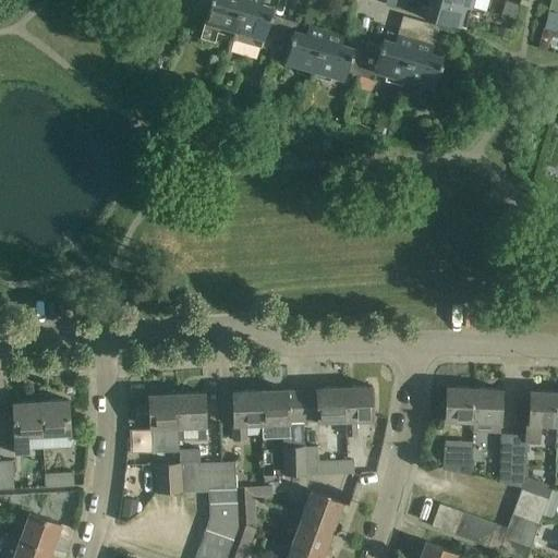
[(232,36),(242,0),(196,0),(195,8),(208,11),(201,37),(215,40),(217,32),(232,36)]
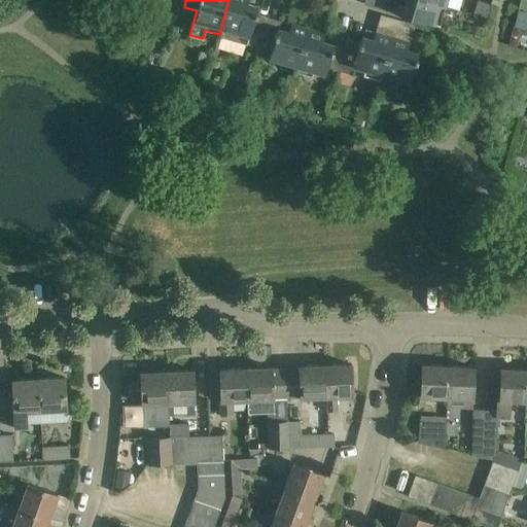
[(259,47),(268,16),(257,13),(257,12),(256,11),(258,6),(247,3),(247,0),(229,0),(219,34),(219,36),(259,47)]
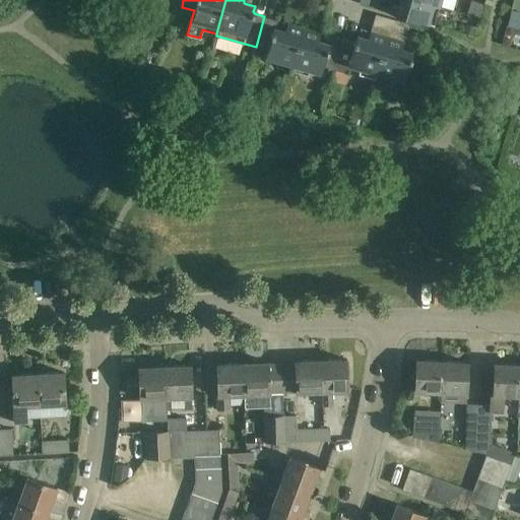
[(440,6),(416,0),(398,0),(398,3),(386,0),(380,0),(378,9),(434,26),(440,6)]
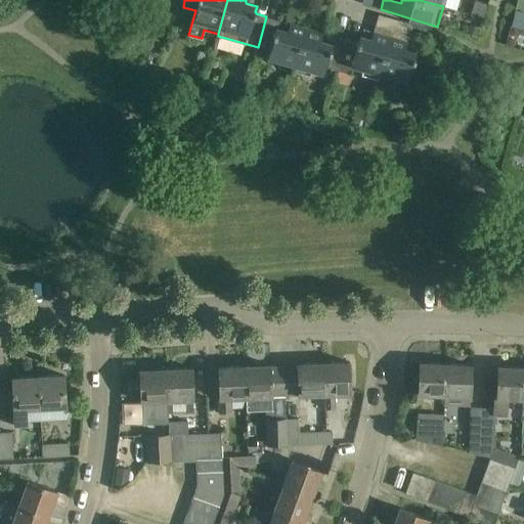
[(523,11),(515,9),(511,27),(523,30),(523,26),(523,11)]
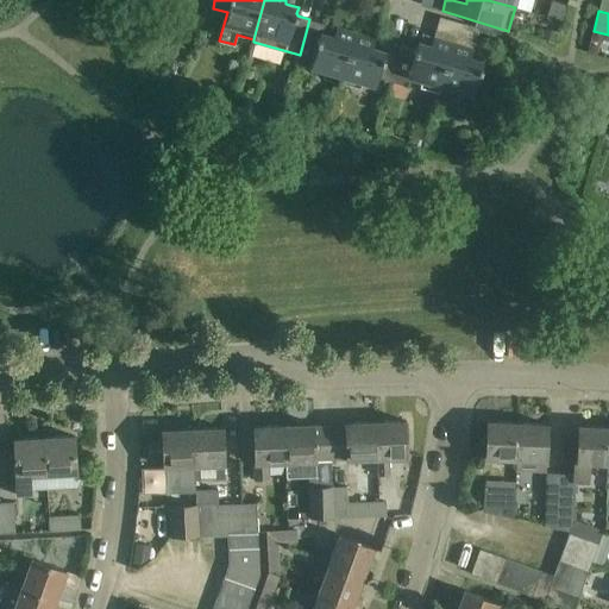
[(343,77),(356,33),(337,27),(334,33),(324,30),(325,24),(309,19),(300,55),(313,60),(311,68),(343,77)]
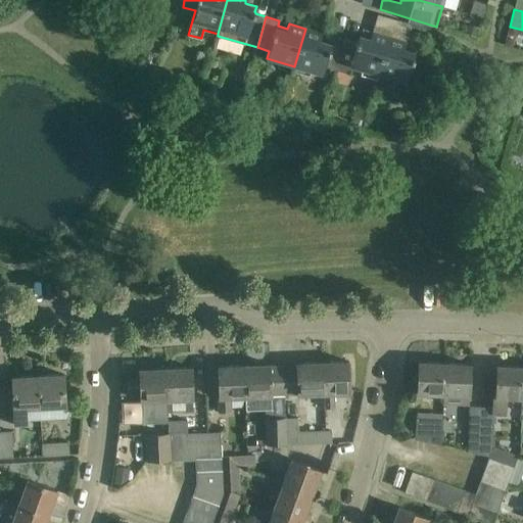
[(411,24),(399,20),(395,32),(408,36),(411,24)]
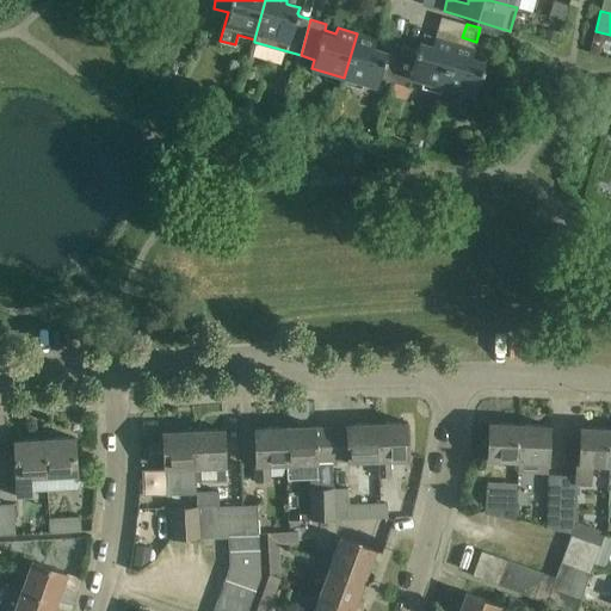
[(376,38),(357,34),(344,78),(377,87),(380,78),(393,82),(403,47),(388,42),(386,48),(375,45),(376,38)]
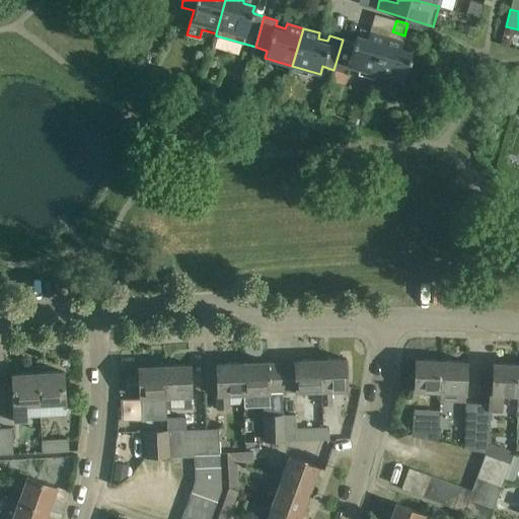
[(386,36),(370,31),(368,39),(357,35),(355,42),(354,41),(353,43),(343,40),(334,70),(347,74),(349,66),(359,69),(358,74),(374,78),(386,36)]
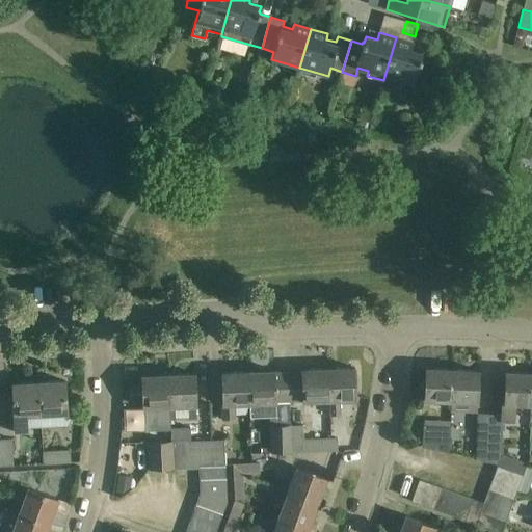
[(413,43),(396,37),(383,80),(399,85),(400,80),(413,84),(419,63),(420,63),(422,59),(420,59),(422,53),(410,50),(413,43)]
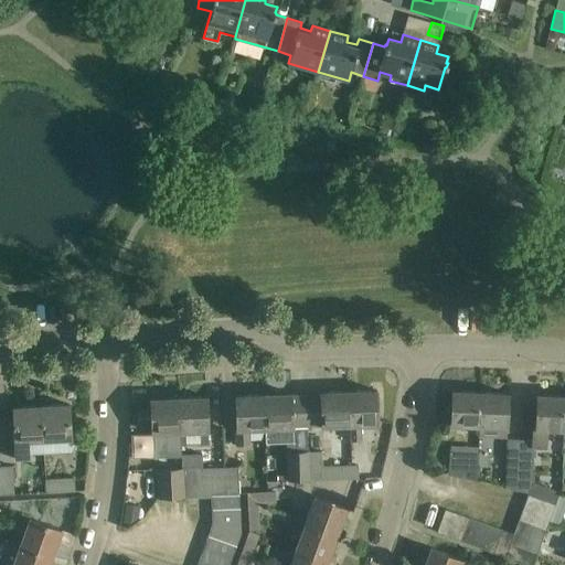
[(362,83),(360,88),(374,93),(377,81),(363,76),(362,83)]
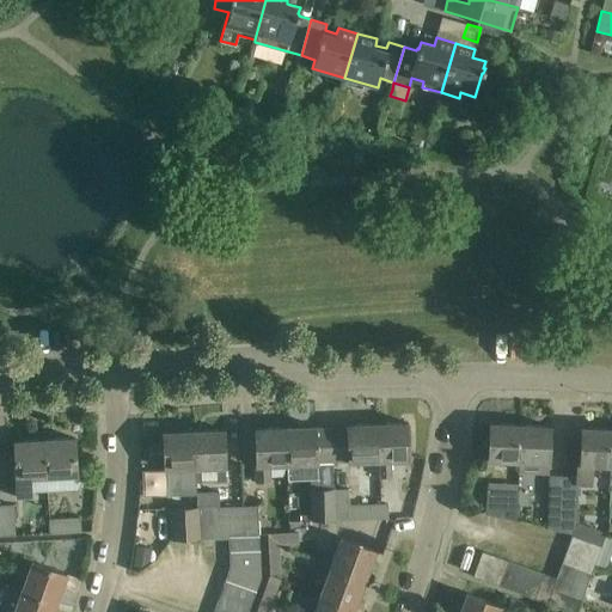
[(377,424),(378,461),(379,461),(379,477),(391,477),(391,460),(409,460),(408,423),(377,424)]
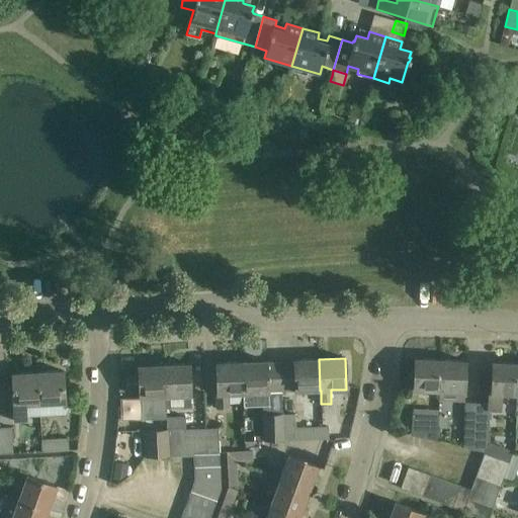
[(439,392),(440,360),(415,358),(413,390),(439,392)]
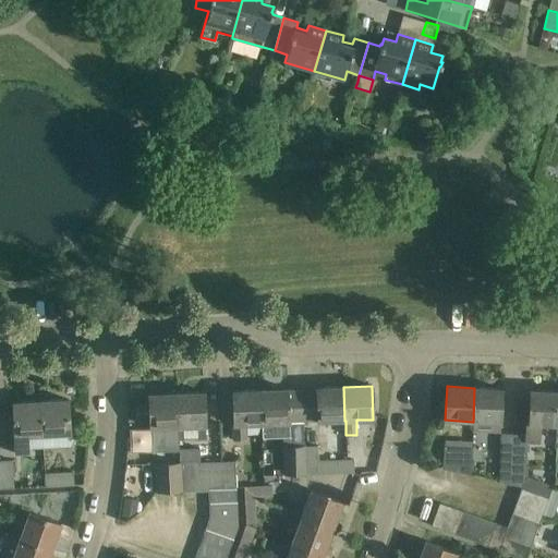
[(317,422),(344,421),(343,387),(316,388),(317,422)]
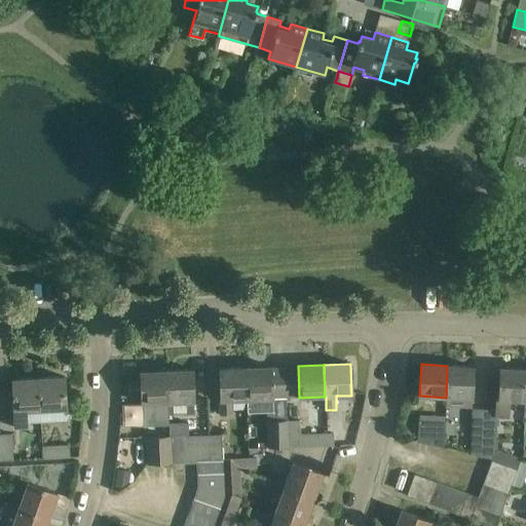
[(447,366),(446,398),(446,406),(471,407),(473,367),(447,366)]
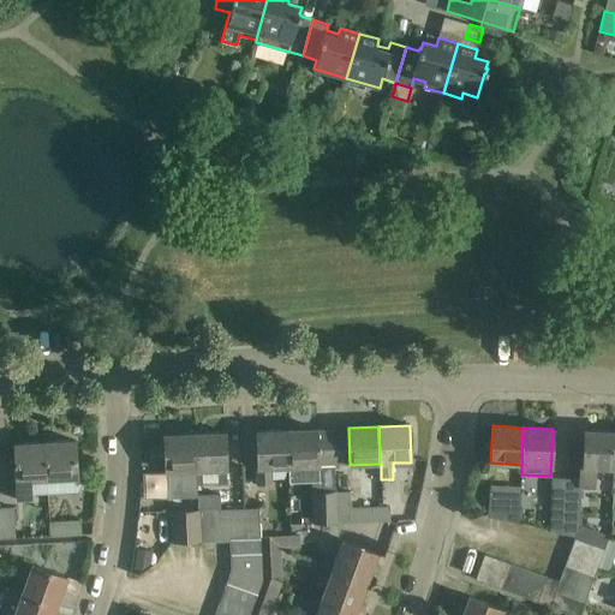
[(287,430),(288,467),(290,483),(320,482),(318,464),(317,429),(287,430)]
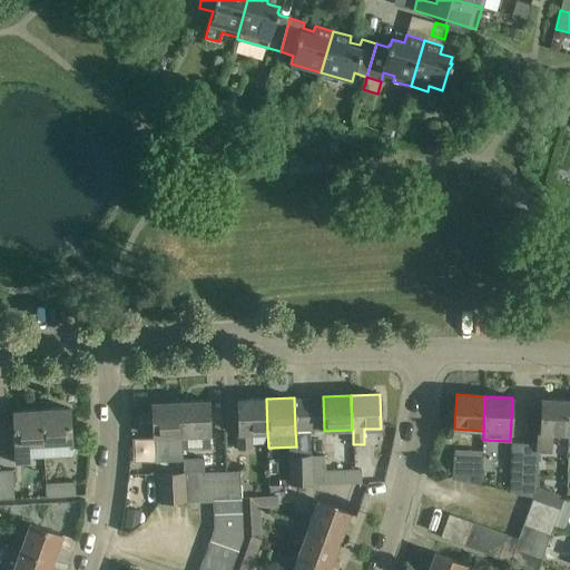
[(252,433),(267,433),(266,399),(237,400),(239,434),(237,434),(238,450),(253,449),(252,433)]
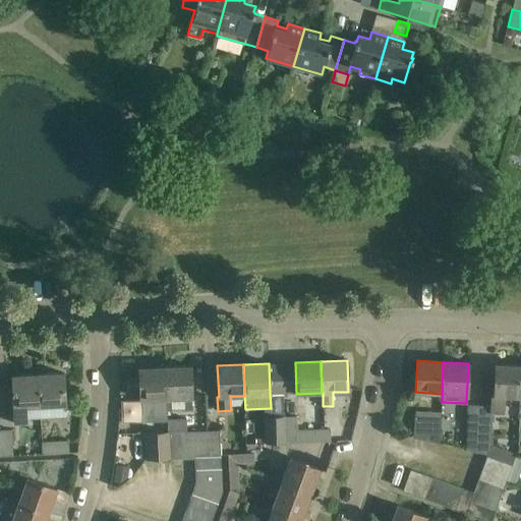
[(519,397),(520,365),(495,364),(494,396),(490,395),(490,405),(479,405),(477,454),(486,456),(490,445),(491,413),(505,413),(505,396),(519,397)]
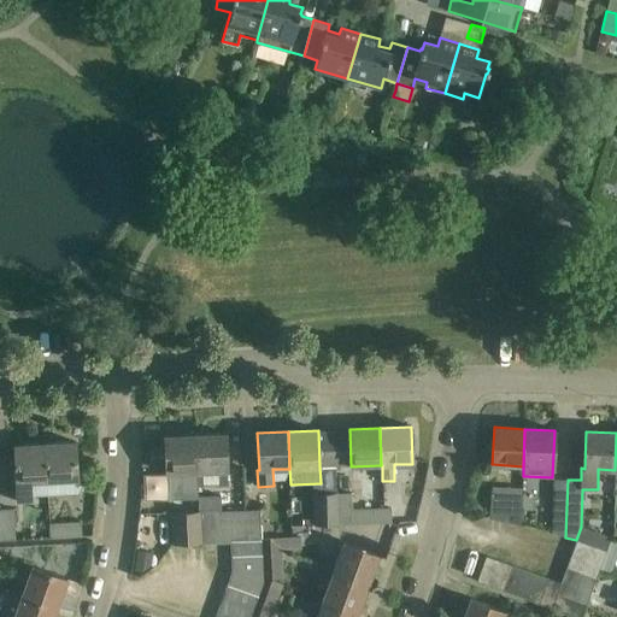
[(225,434),(195,435),(197,472),(228,471),(225,434)]
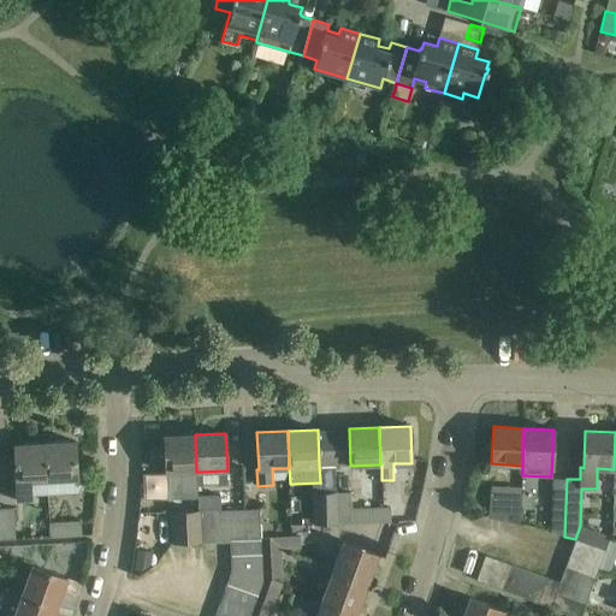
[(196,472),(195,434),(164,436),(165,454),(159,454),(160,484),(197,484),(196,472)]
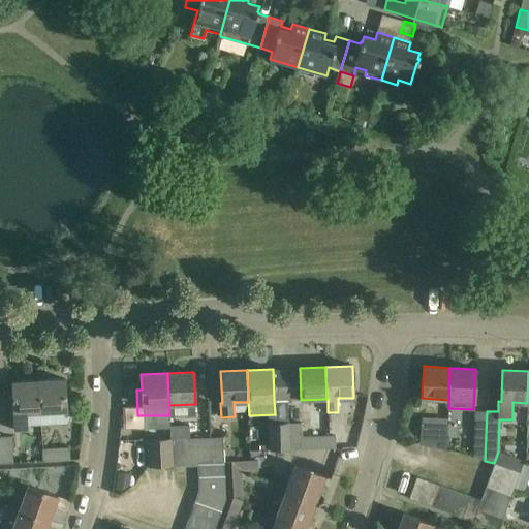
[(38,380),(40,412),(66,410),(65,378),(38,380)]
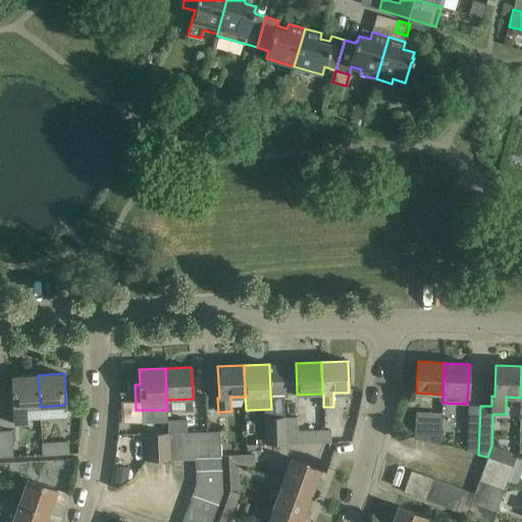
[(40,407),(38,375),(12,376),(14,424),(27,424),(27,408),(40,407)]
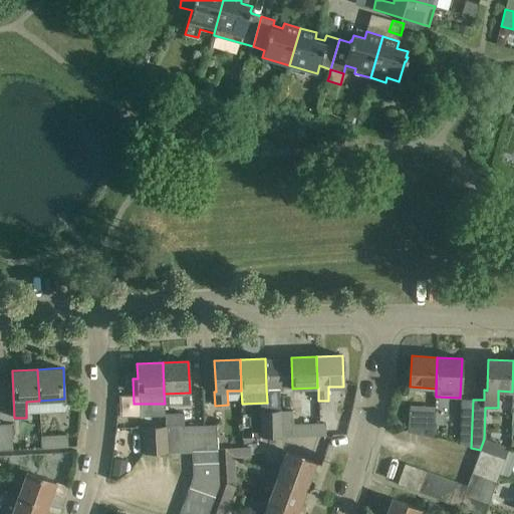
[(9,377),(0,377),(0,402),(9,402),(9,377)]
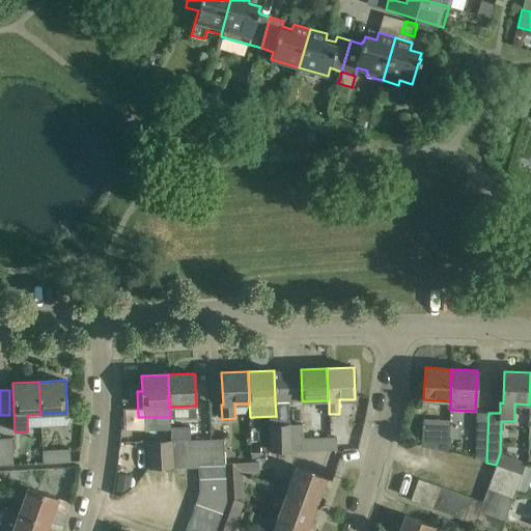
[(289,399),(275,400),(276,416),(276,425),(289,425),(289,399)]
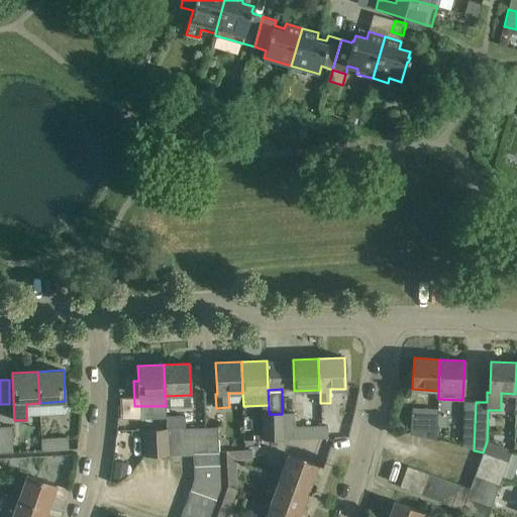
[(474,450),(476,402),(466,401),(461,447),(474,450)]
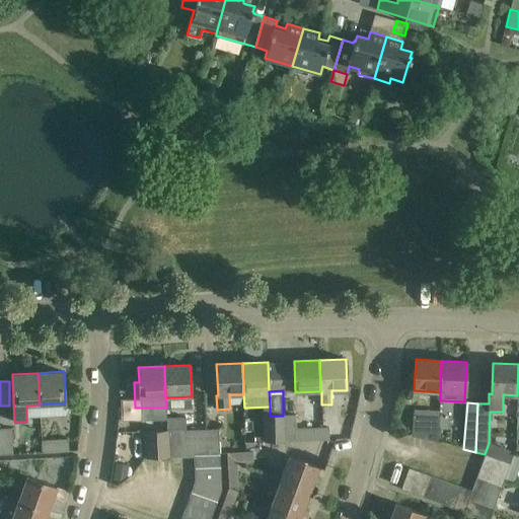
[(283,416),(284,441),(329,440),(328,428),(295,429),(294,415),(283,416)]
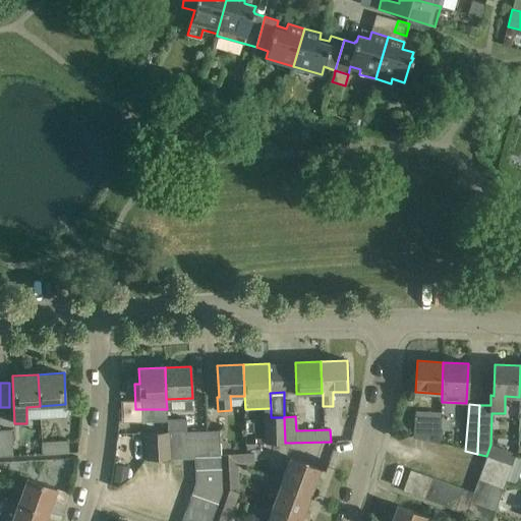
[(266,444),(285,443),(284,417),(271,417),(265,418),(266,444)]
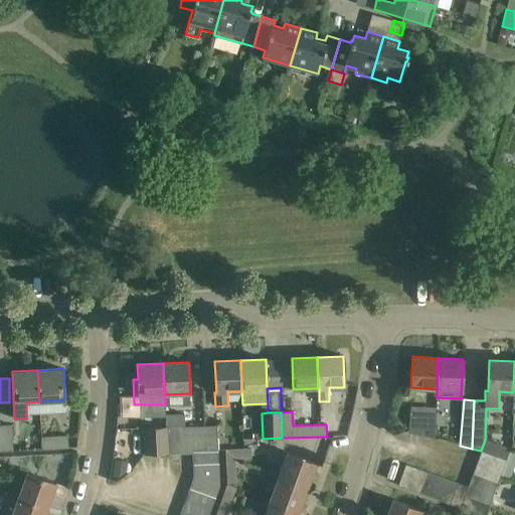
[(436,414),(430,413),(409,412),(408,433),(434,440),(436,414)]
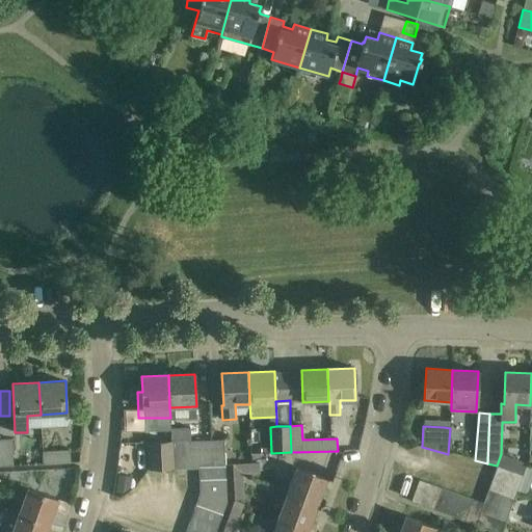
[(0,439),(0,467),(12,467),(10,439),(0,439)]
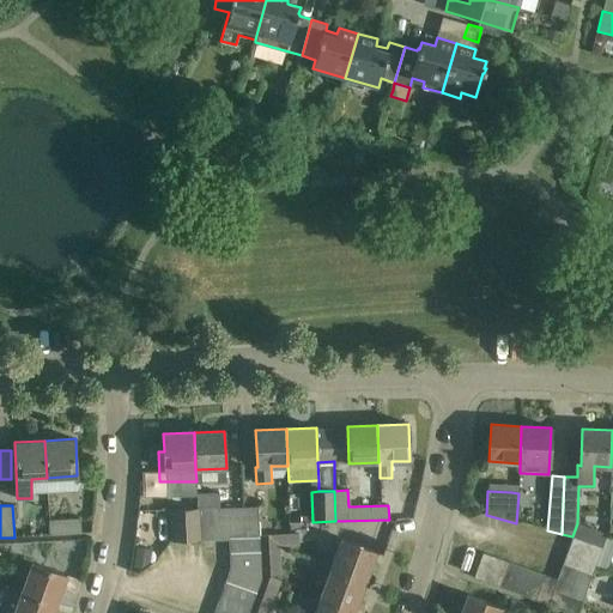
[(242,507),(243,538),(260,536),(258,505),(242,507)]
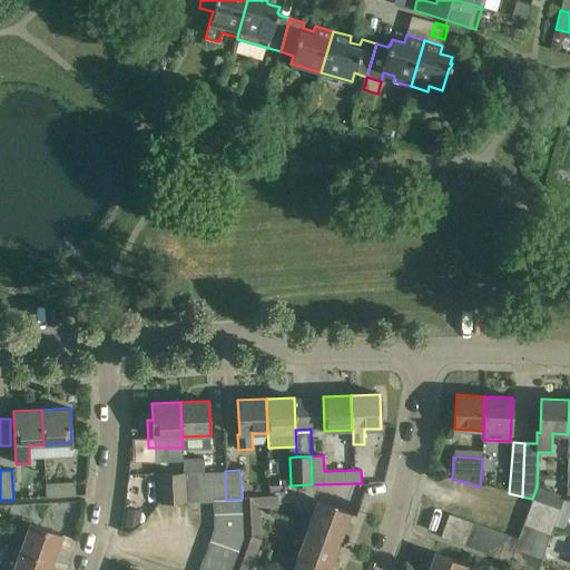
[(199,472),(199,479),(213,479),(214,500),(226,500),(225,471),(199,472)]
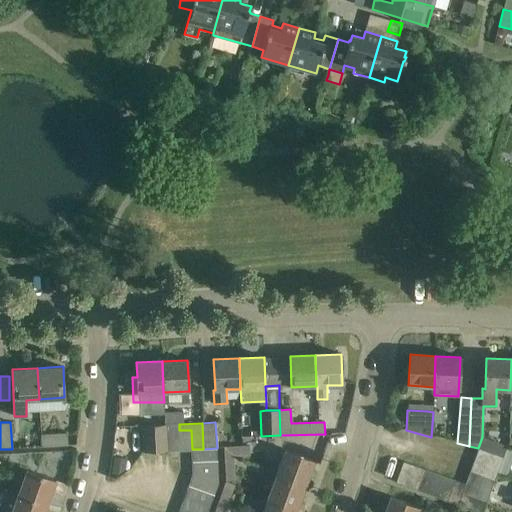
[(167,424),(155,425),(156,450),(168,450),(167,424)]
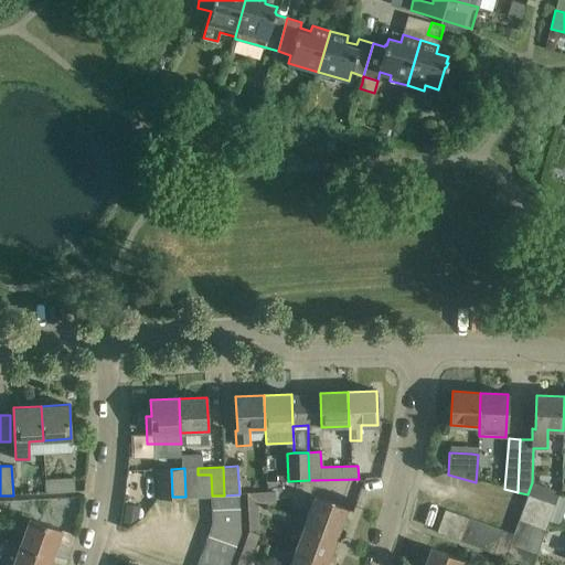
[(199,497),(198,475),(198,468),(184,468),(185,497),(199,497)]
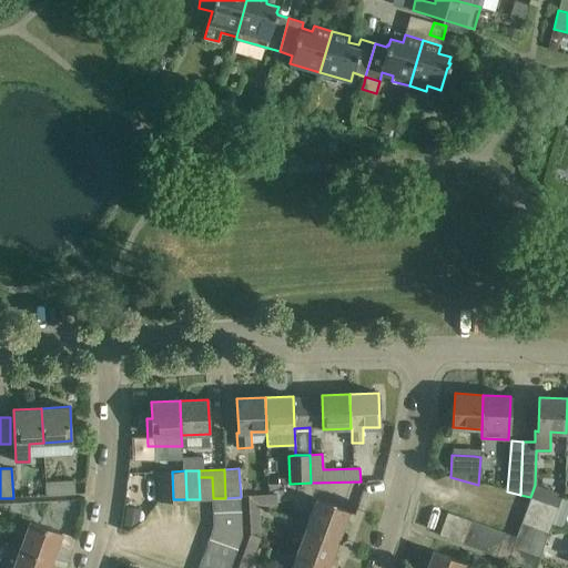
[(160,500),(173,499),(172,472),(159,472),(160,500)]
